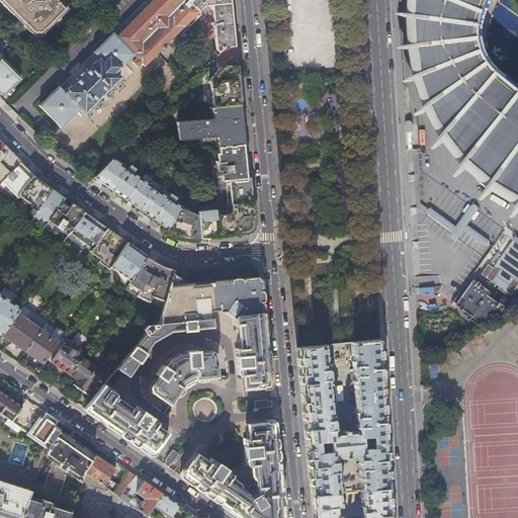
[(0,0),(0,2),(35,37),(37,38),(38,38),(40,37),(68,9),(59,0),(0,0)]
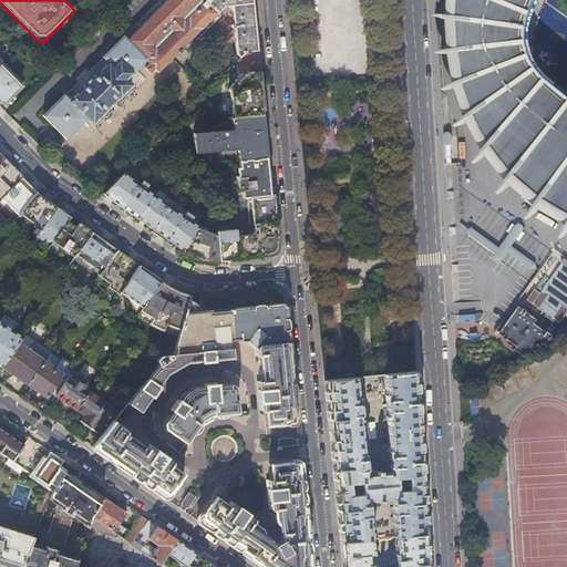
[(245,52),(256,51),(250,0),(165,0),(126,39),(123,35),(102,58),(107,63),(70,100),(64,94),(43,116),(68,141),(88,120),(96,129),(136,89),(127,80),(147,60),(151,63),(146,68),(154,75),(192,38),(195,41),(222,16),(218,11),(224,6),(230,6),(235,54),(239,58),(245,52)]
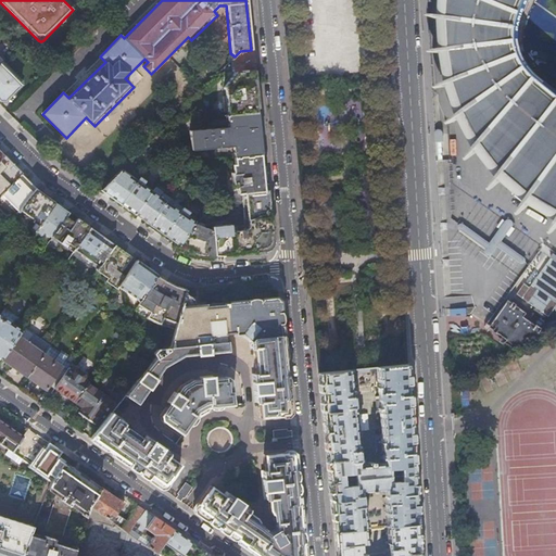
[(555,0),(443,0),(443,17),(443,35),(444,50),(445,57),(447,70),(450,83),(456,100),(463,117),(467,129),(472,138),(478,148),(482,153),(491,165),(502,176),(507,181),(518,191),(530,200),(534,203),(547,212),(555,215),(555,0)]
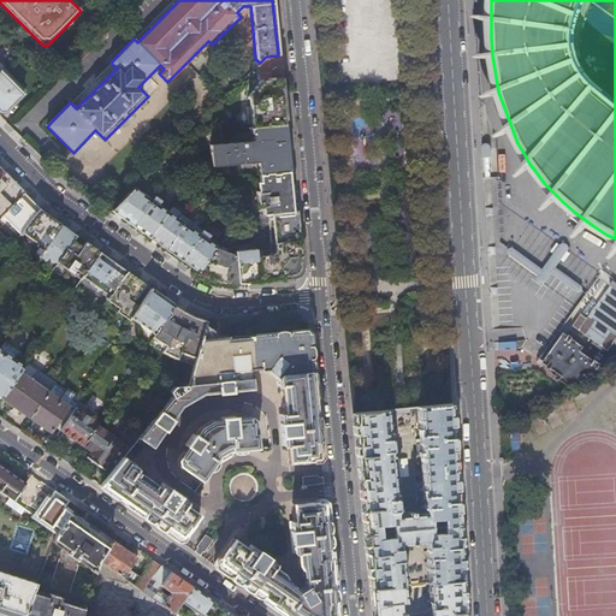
[(259,80),(278,78),(280,78),(278,55),(266,57),(260,63),(258,65),(259,80)]
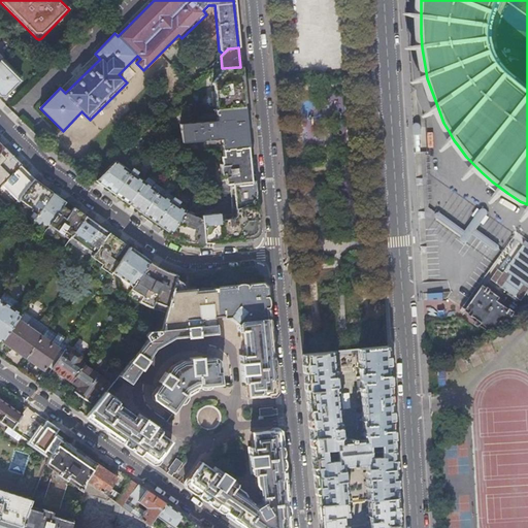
[(0,60),(20,80),(23,77),(3,58),(0,60)]
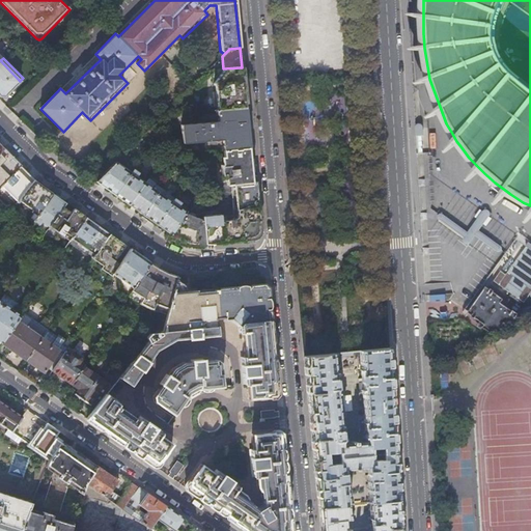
[(0,60),(0,96),(5,96),(21,81),(20,81),(0,60)]
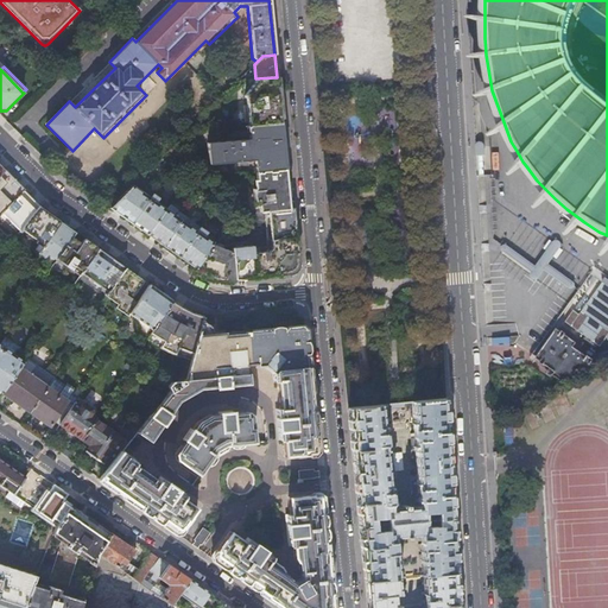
[(190,92),(197,84),(184,71),(177,78),(190,92)]
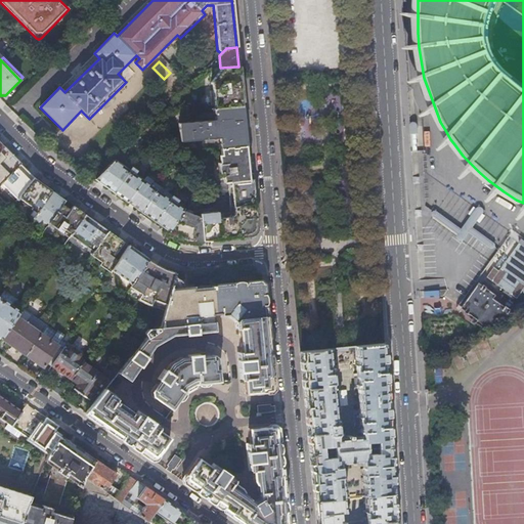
[(236,67),(220,68),(209,69),(210,84),(211,84),(211,90),(210,90),(212,110),(214,108),(241,106),(241,101),(239,101),(236,67)]
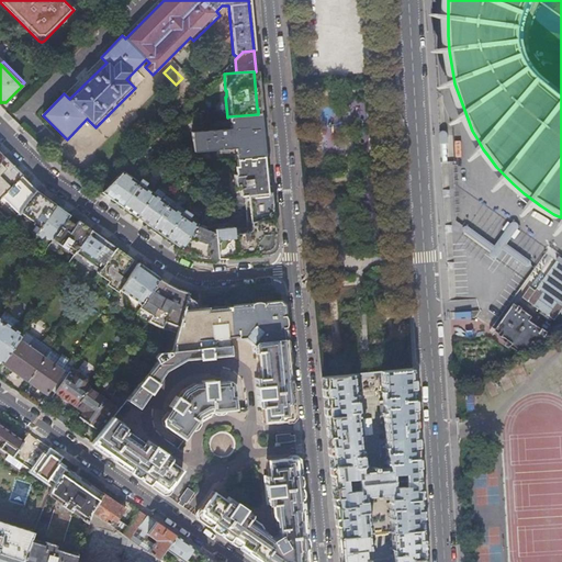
[(262,156),(258,114),(229,116),(229,126),(231,128),(191,133),(193,152),(235,147),(236,159),(262,156)]
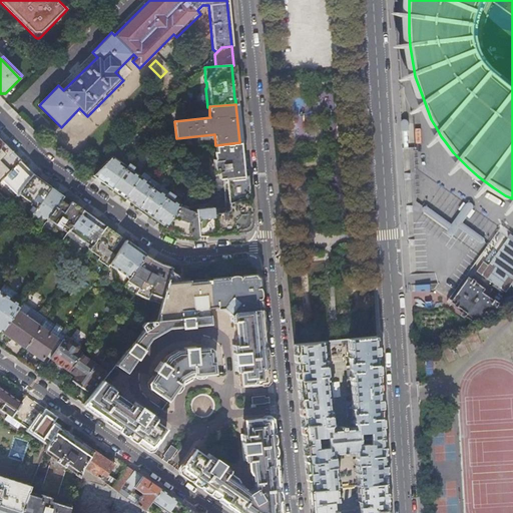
[(239,142),(215,145),(216,159),(213,159),(215,180),(222,179),(223,189),(247,186),(246,175),(242,176),(239,142)]
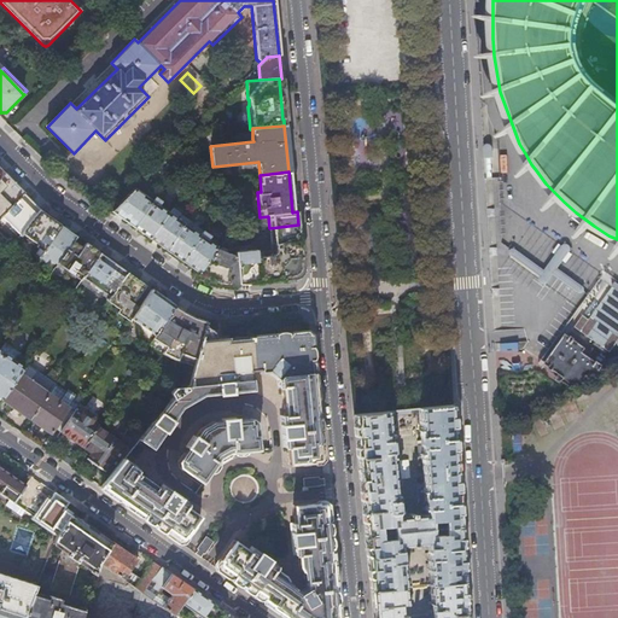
[(4,174),(0,178),(0,216),(1,216),(23,193),(19,190),(11,181),(4,174)]
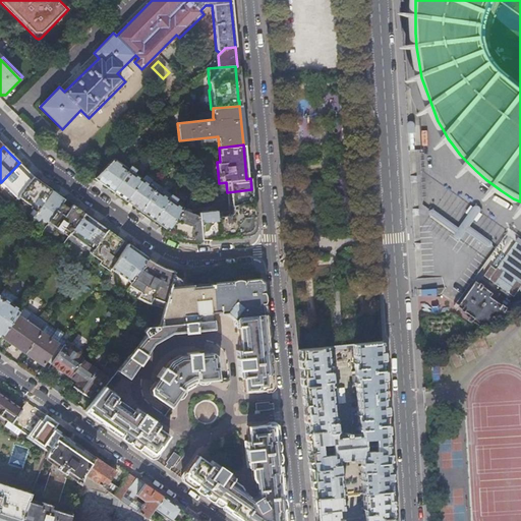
[(121,165),(114,159),(95,178),(106,186),(113,191),(131,167),(123,162),(121,165)]
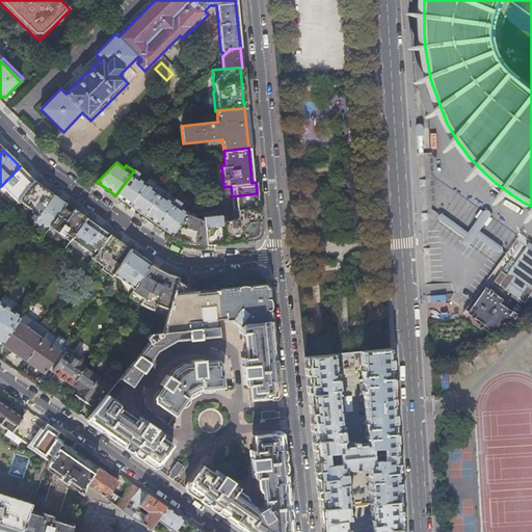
[(27,174),(20,166),(1,186),(18,203),(19,201),(34,181),(27,174)]
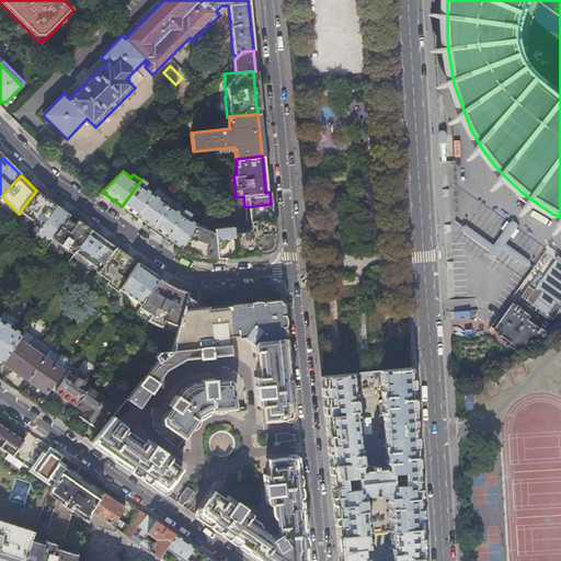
[(93,175),(89,182),(95,186),(101,191),(105,184),(93,175)]
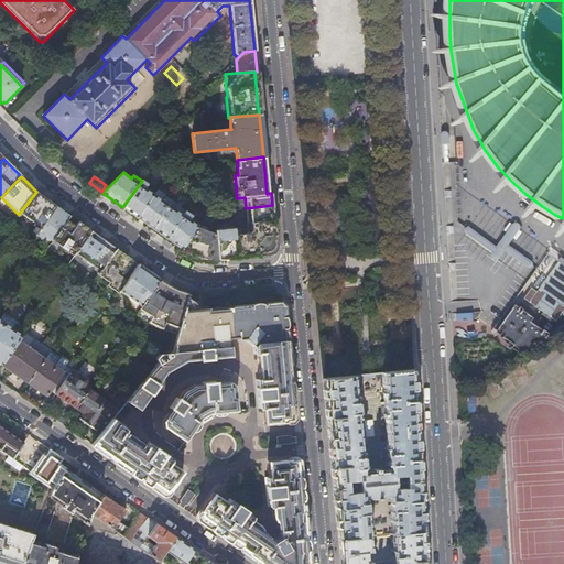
[(142,181),(122,207),(131,214),(137,218),(154,194),(145,188),(148,185),(142,181)]
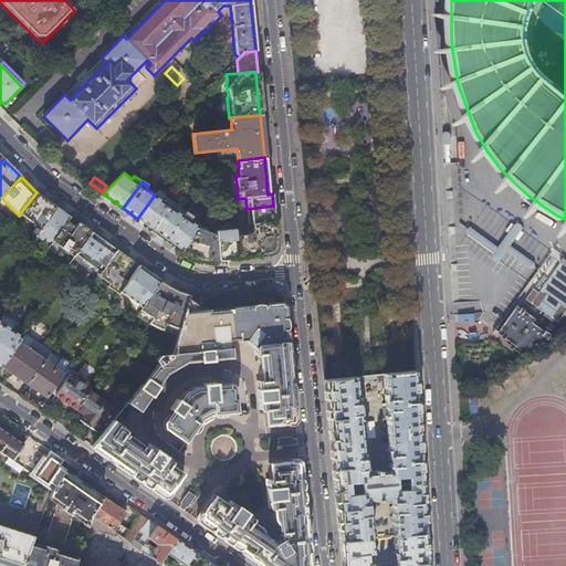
[(42,197),(37,192),(20,213),(34,223),(32,226),(40,231),(56,207),(51,202),(42,197)]
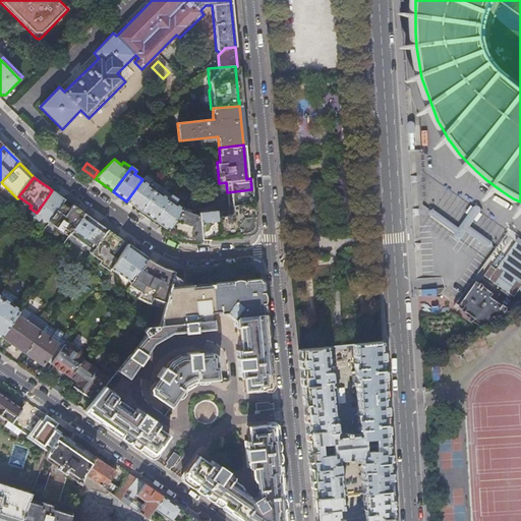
[(150,184),(142,179),(126,201),(135,208),(140,211),(158,185),(152,181),(150,184)]
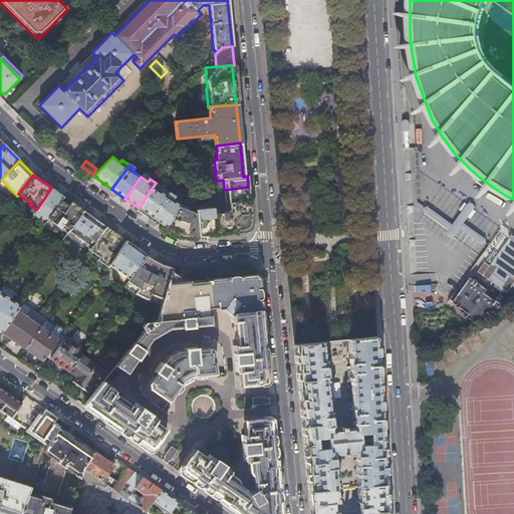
[(156,183),(139,208),(145,212),(152,218),(167,196),(160,190),(162,187),(156,183)]
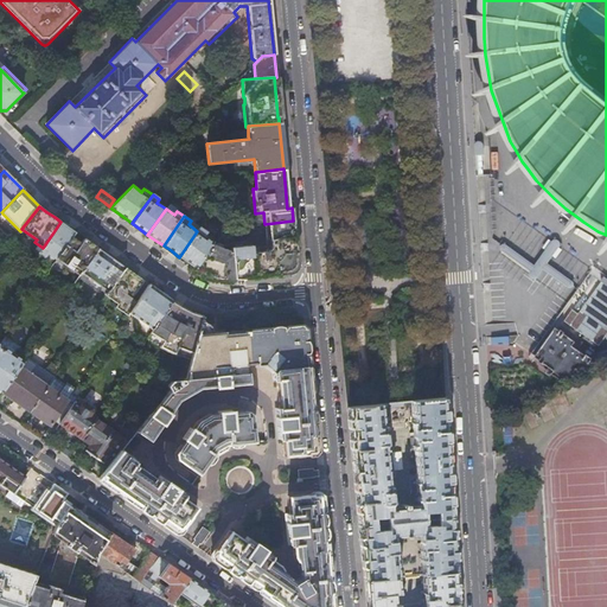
[(293,221),(264,224),(267,251),(253,253),(255,278),(273,276),(288,275),(292,274),(295,270),(296,268),(298,264),(293,221)]
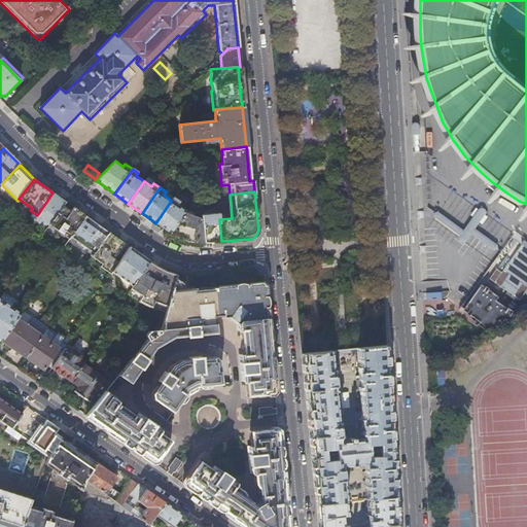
[(37,215),(34,218),(39,222),(41,218),(49,224),(63,205),(65,202),(60,198),(53,192),(37,215)]
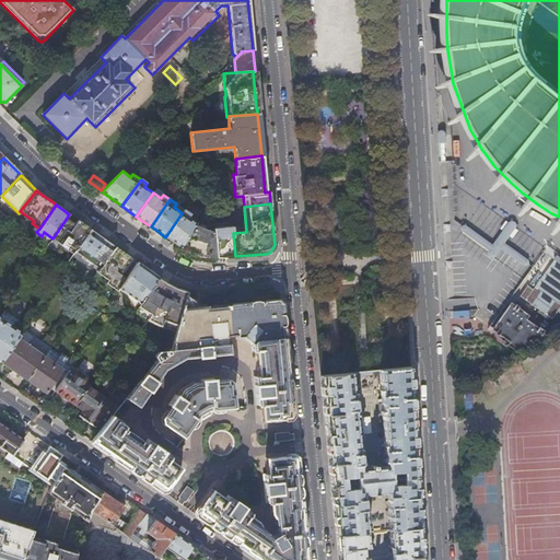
[(182,213),(165,237),(174,243),(181,248),(196,226),(197,224),(189,218),(191,214),(184,210),(182,213)]
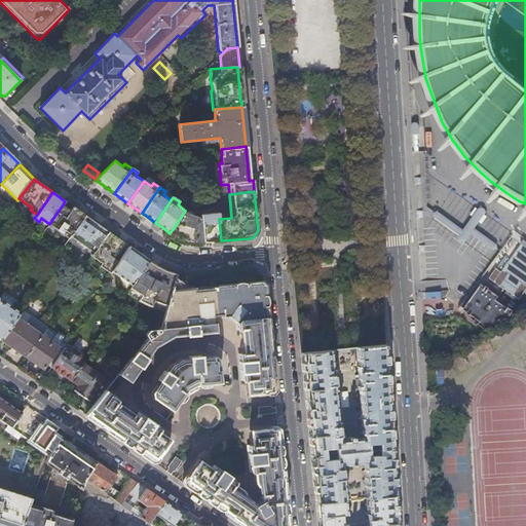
[(63,204),(49,224),(65,234),(67,231),(72,235),(85,216),(77,210),(73,208),(71,211),(63,204)]
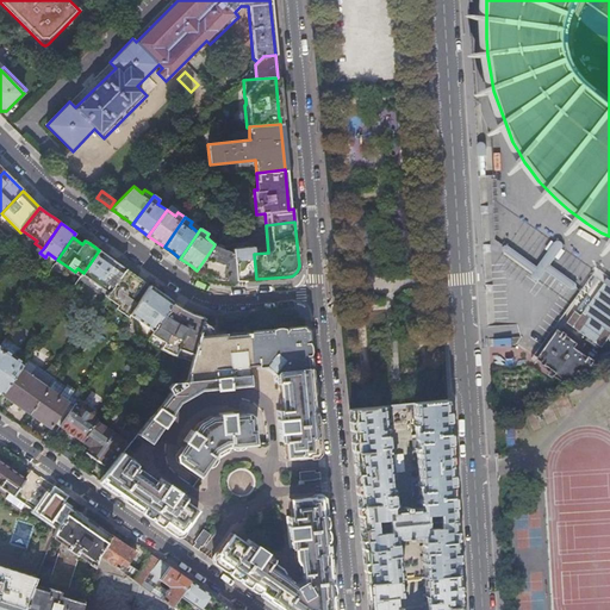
[(242,249),(234,249),(234,254),(236,281),(248,280),(256,279),(254,254),(253,243),(242,244),(242,249)]
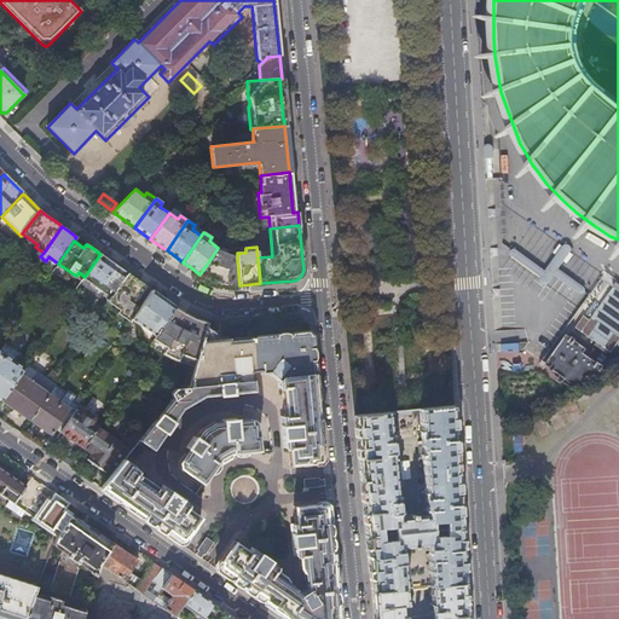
[(203,281),(209,283),(215,285),(221,287),(227,288),(233,288),(239,288),(239,285),(237,258),(217,250),(200,275),(198,277),(203,281)]
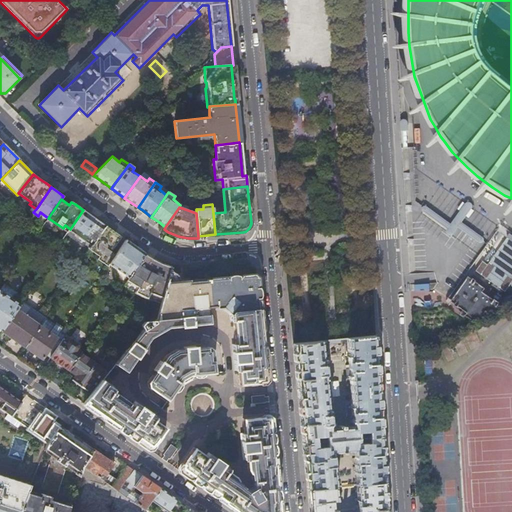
[(70,229),(67,232),(90,248),(105,226),(103,224),(99,222),(97,224),(86,217),(88,214),(85,211),(83,210),(70,229)]
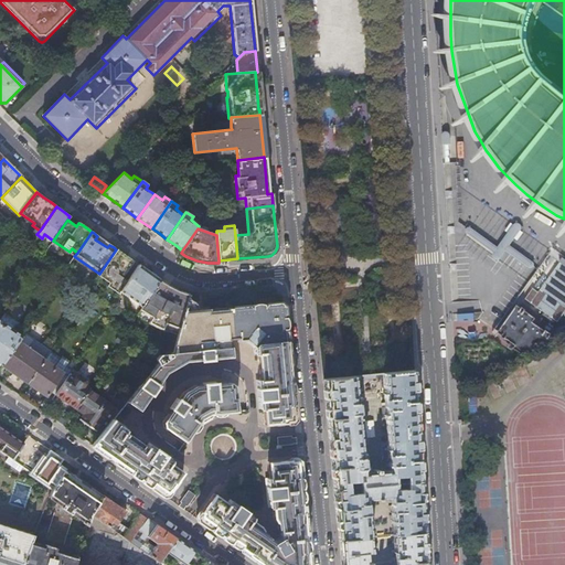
[(105,238),(95,232),(94,233),(97,236),(109,245),(114,247),(115,245),(105,238)]
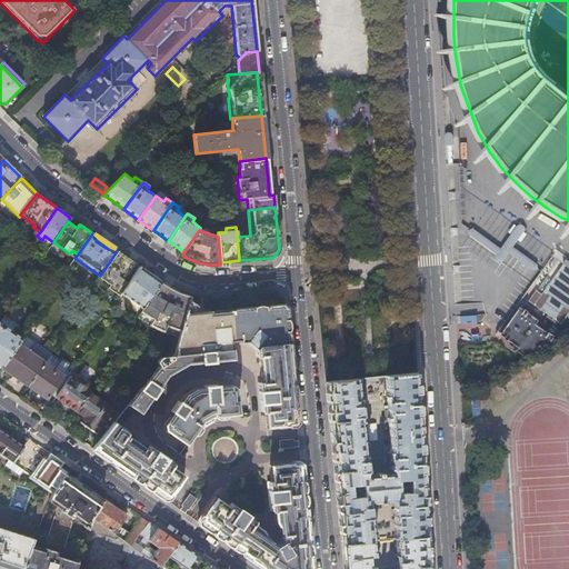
[(110,247),(98,238),(96,241),(108,249),(110,247)]
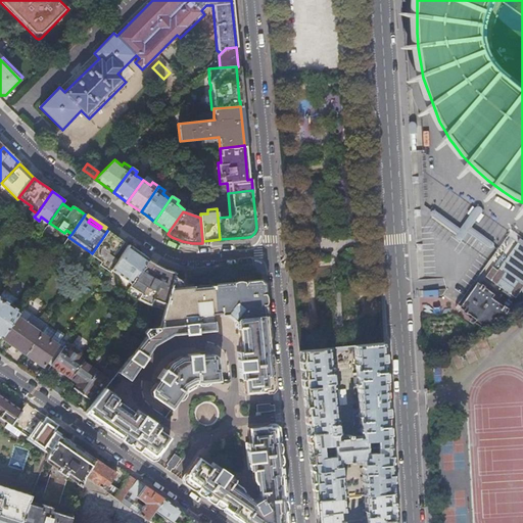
[(92,253),(91,254),(102,262),(100,265),(110,272),(111,270),(121,256),(115,253),(124,242),(114,236),(107,231),(92,253)]
